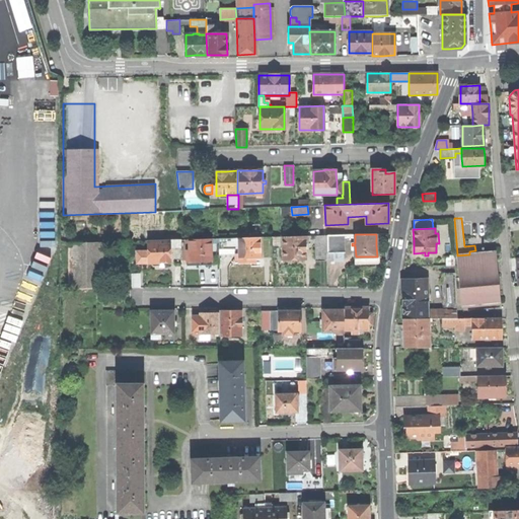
[(326,235),(314,235),(315,261),(327,261),(326,253),(326,235)]
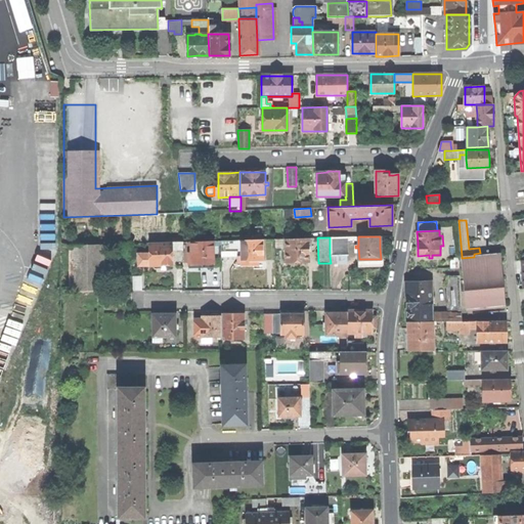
[(348,237),(330,237),(330,256),(348,255),(348,237)]
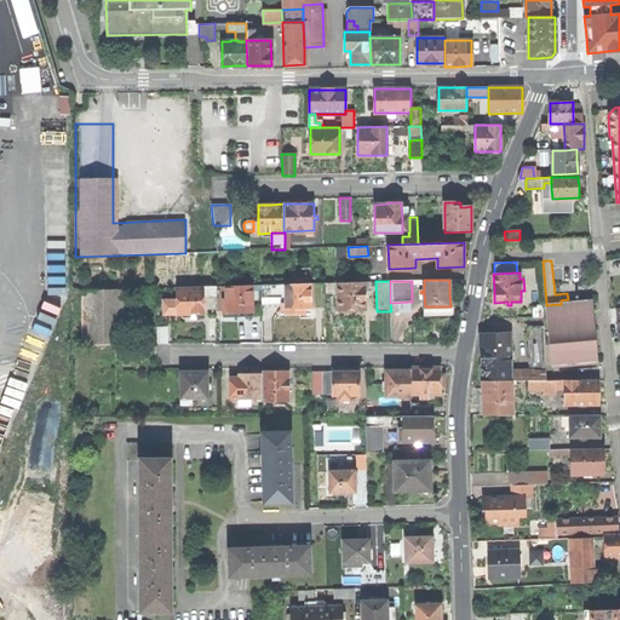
[(368,282),(337,282),(338,310),(350,310),(365,310),(365,285),(368,285),(368,282)]
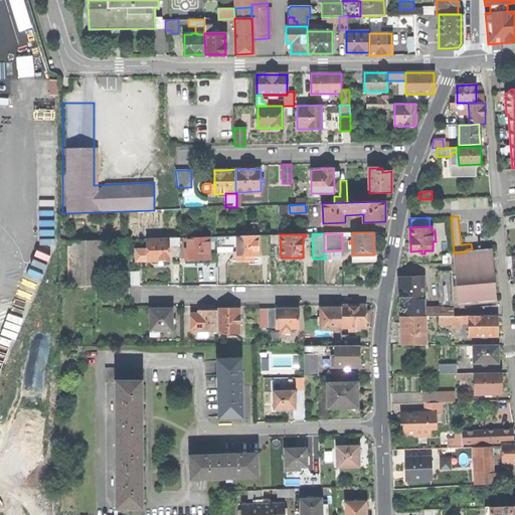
[(252,255),(258,255),(258,235),(236,235),(236,255),(233,255),(233,260),(236,259),(236,261),(243,261),(252,261),(252,255)]
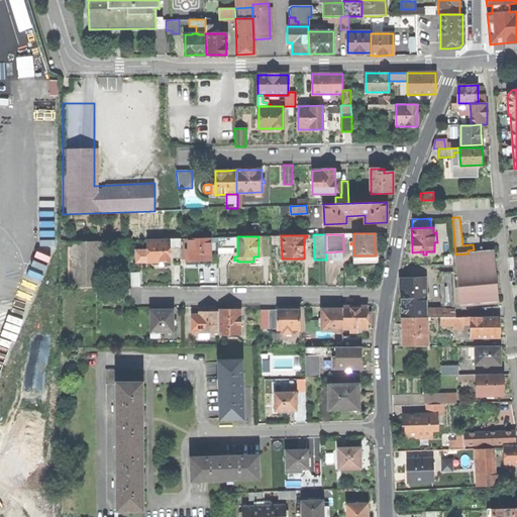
[(210,237),(188,238),(189,261),(200,260),(211,260),(210,237)]
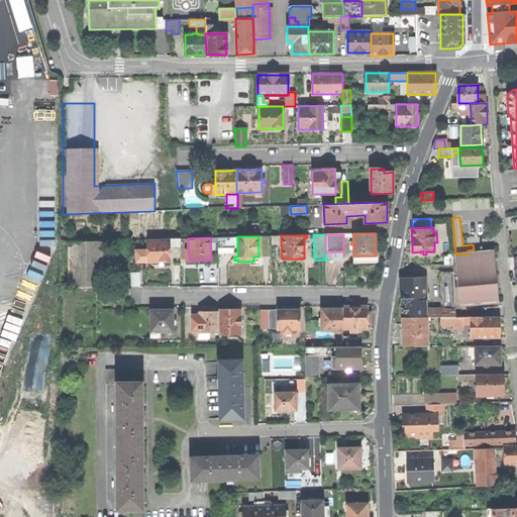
[(230,246),(230,237),(218,237),(218,250),(230,250),(230,246)]
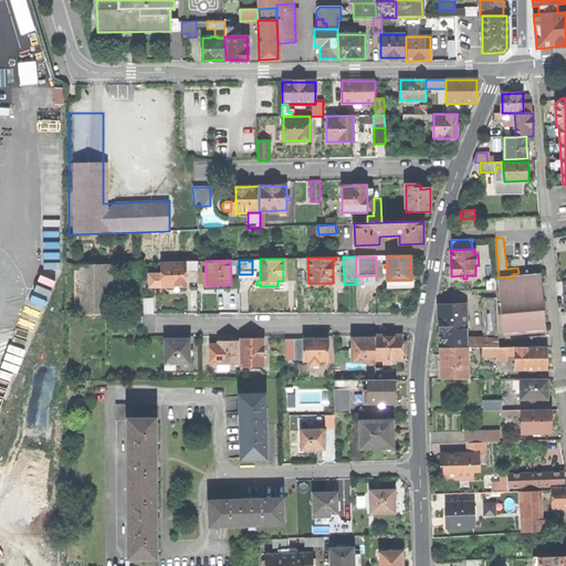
[(178,286),(186,286),(186,270),(186,263),(160,263),(160,274),(161,286),(167,286),(178,286)]
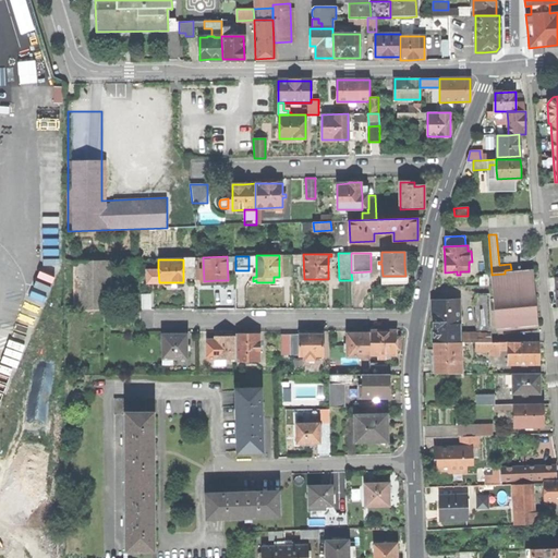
[(75,310),(108,310),(108,262),(75,262),(75,310)]
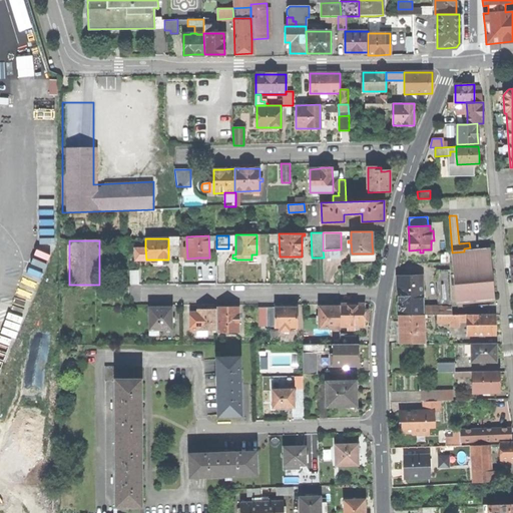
[(455,302),(493,299),(488,248),(464,251),(452,252),(451,252),(452,262),(455,302)]
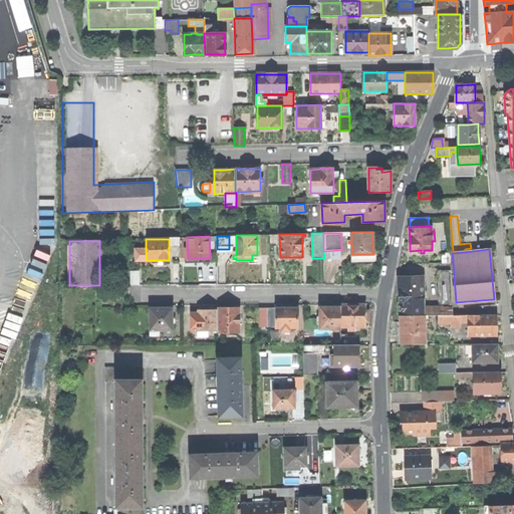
[(209,285),(218,285),(217,266),(209,266),(209,285)]
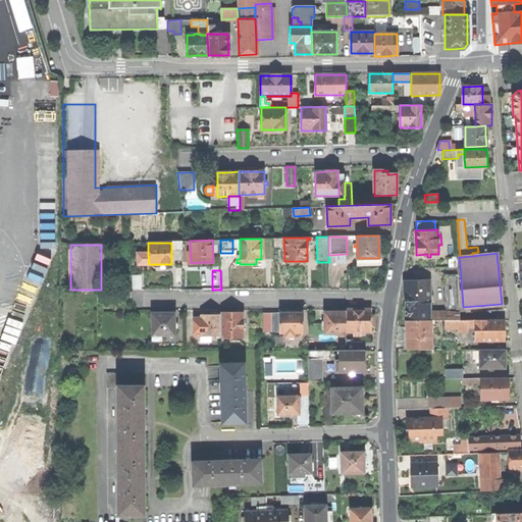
[(131,290),(140,290),(140,275),(131,275),(131,290)]
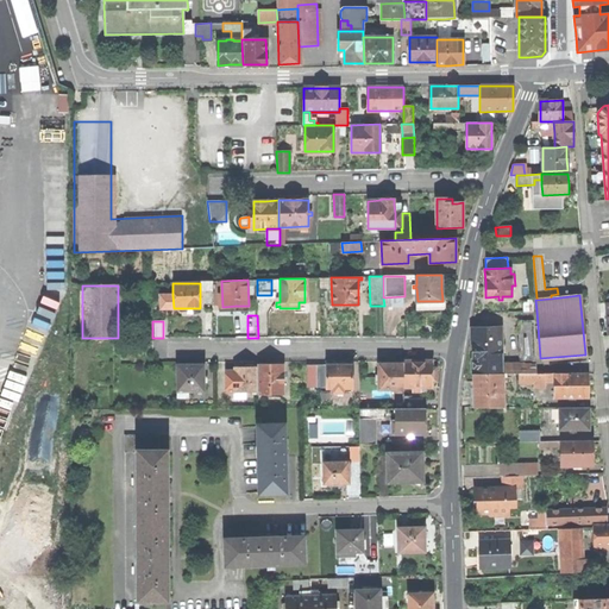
[(520,360),(535,359),(534,321),(520,321),(520,360)]
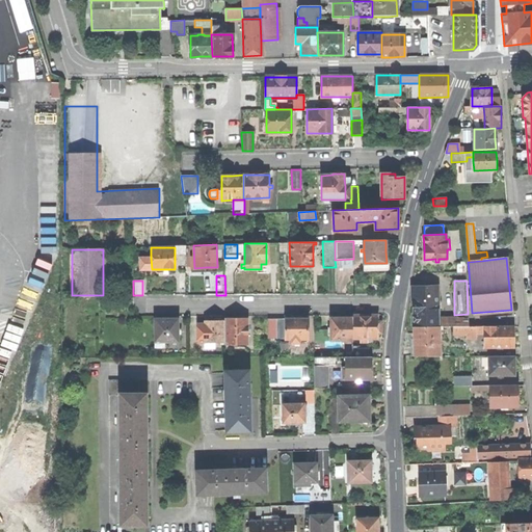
[(413,326),(439,326),(439,317),(437,286),(413,287),(413,326)]
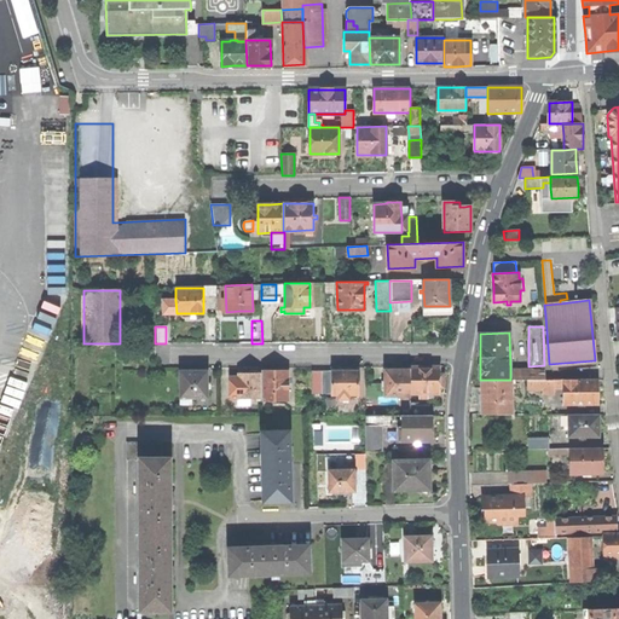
[(439,366),(411,366),(411,370),(411,394),(420,394),(420,398),(428,398),(428,394),(439,394),(439,387),(444,387),(444,380),(444,374),(439,374),(439,366)]
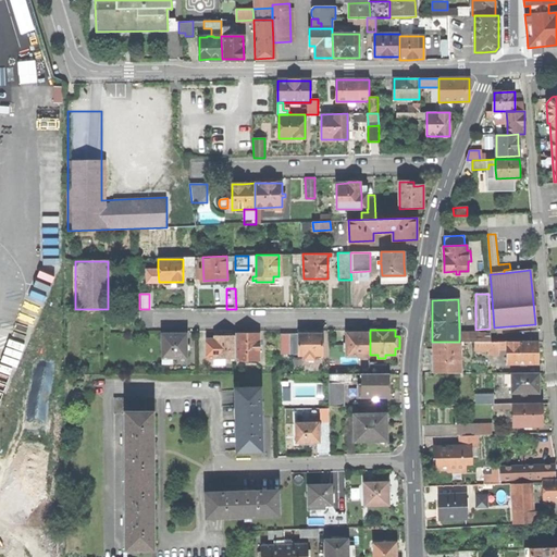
[(490,342),(490,332),(459,332),(459,342),(463,342),(474,342),(490,342)]
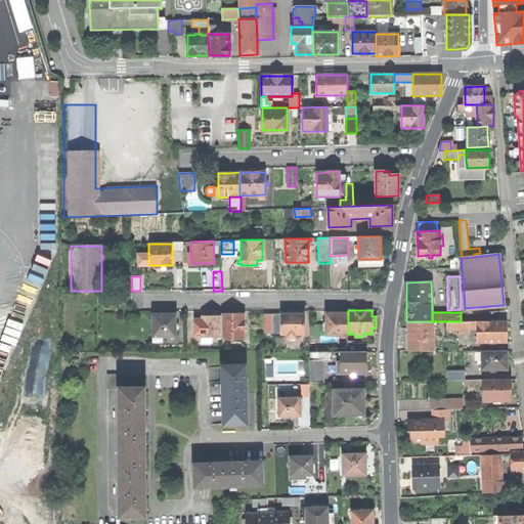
[(233,313),(221,314),(221,316),(221,337),(221,339),(244,339),(244,330),(245,330),(245,322),(244,322),(244,313),(233,313)]
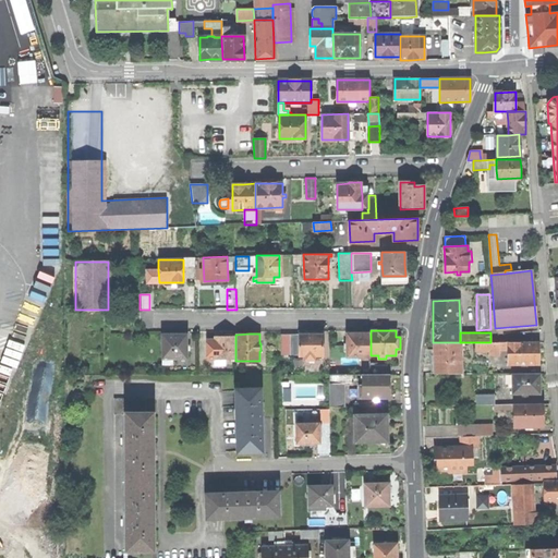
[(371,356),(371,355),(371,334),(358,334),(348,334),(348,341),(344,341),(344,349),(348,349),(348,356),(371,356)]
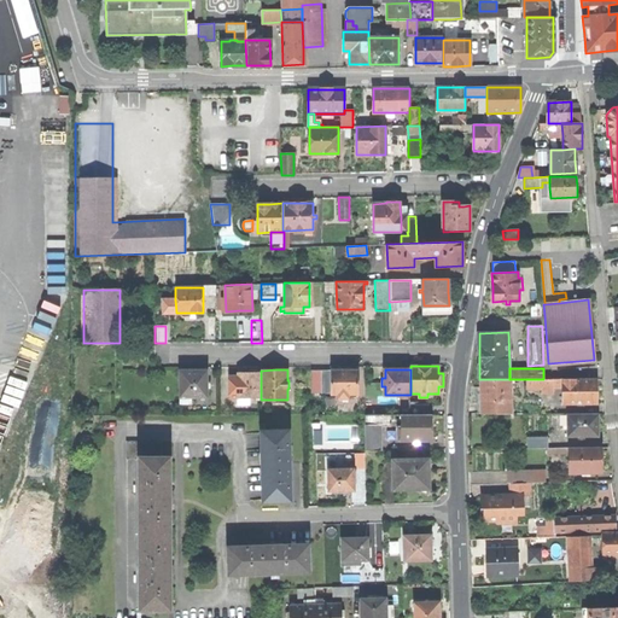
[(191,397),(207,397),(207,371),(192,371),(180,371),(180,397),(181,397),(191,397)]
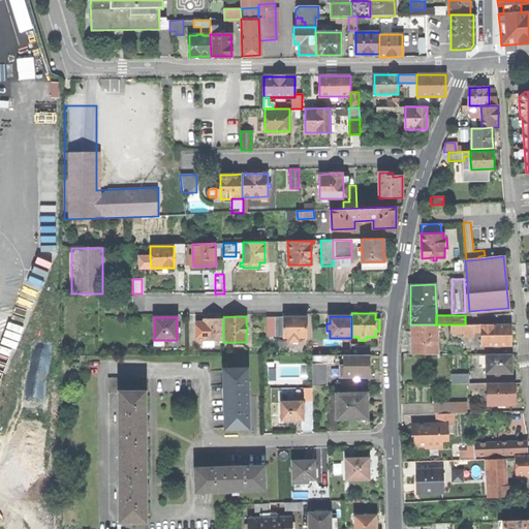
[(212,340),(223,340),(223,319),(221,319),(221,317),(215,317),(213,317),(213,319),(204,319),(204,340),(212,340)]
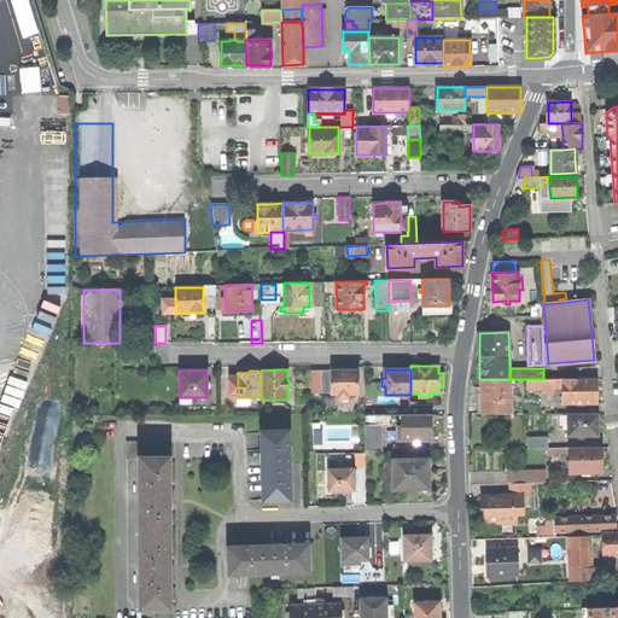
[(321,392),(321,371),(312,371),(312,392),(321,392)]
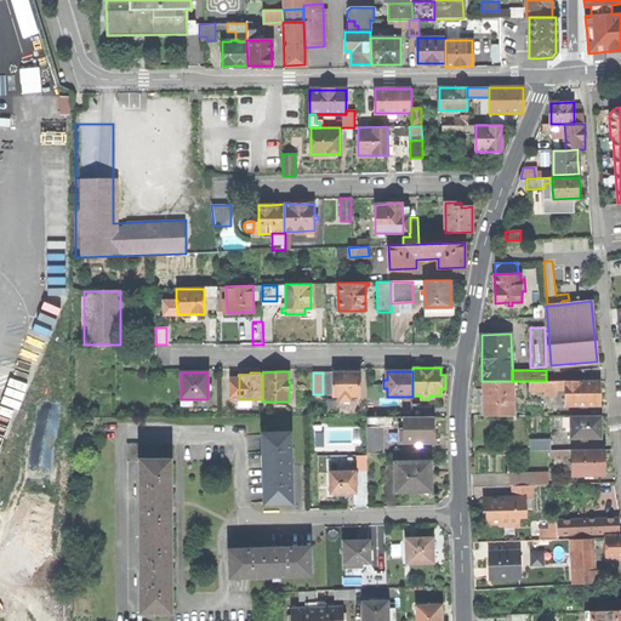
[(343,372),(331,372),(332,394),(332,397),(340,397),(340,402),(351,402),(351,397),(359,397),(359,372),(343,372)]
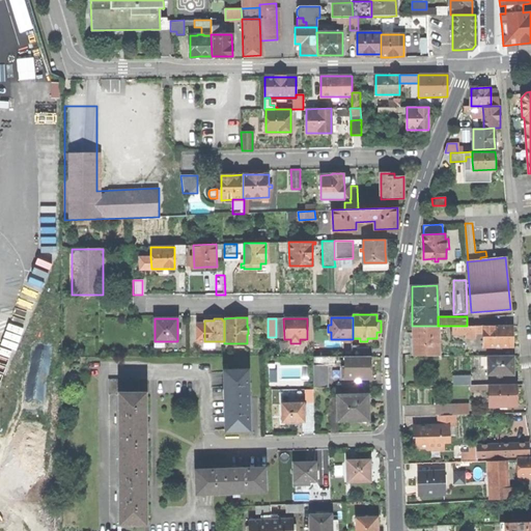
[(438,335),(438,326),(412,326),(412,335),(412,356),(424,356),(436,356),(438,356),(438,335)]
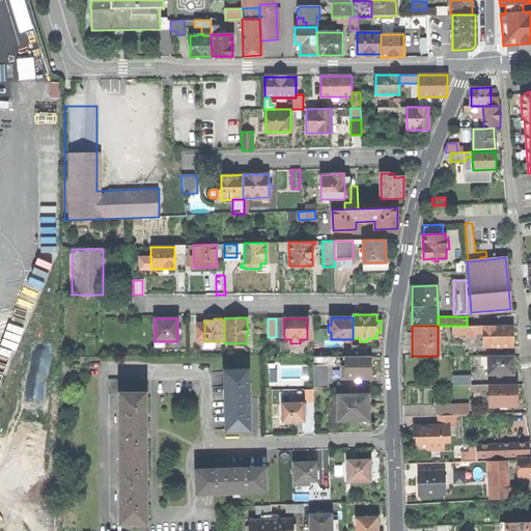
[(483,346),(511,346),(511,337),(511,326),(483,326),(483,333),(483,346)]
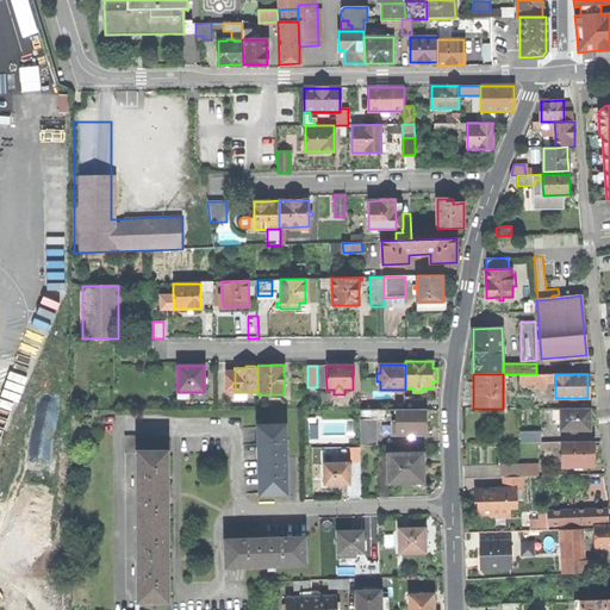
[(360,394),(360,410),(377,410),(377,393),(360,394)]
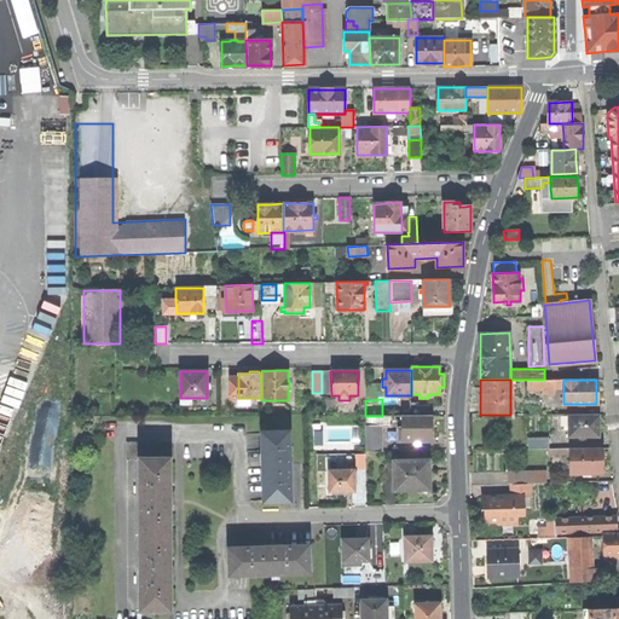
[(397,405),(397,416),(401,416),(411,416),(411,405),(397,405)]
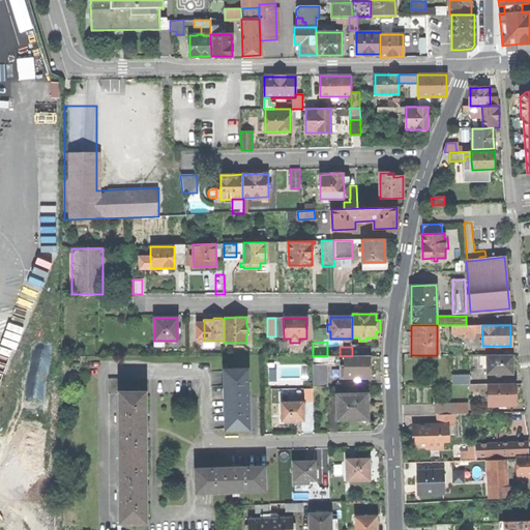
[(352,347),(352,356),(367,356),(367,347),(352,347)]
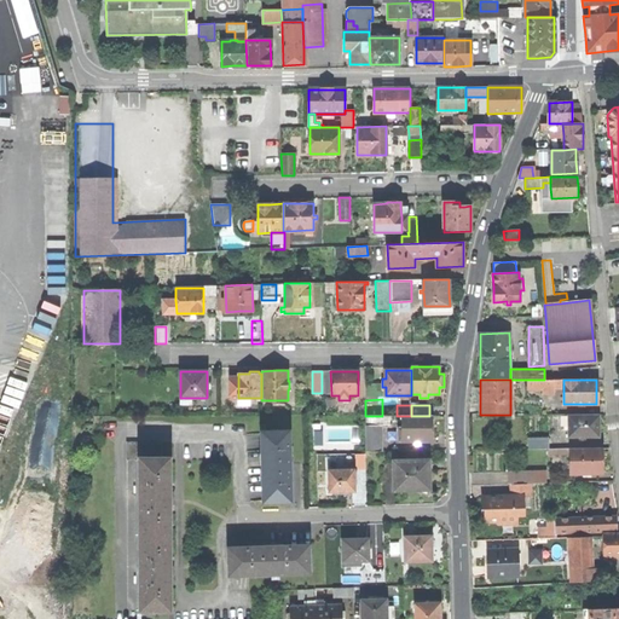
[(577,437),(599,437),(599,426),(599,415),(577,415),(577,437)]
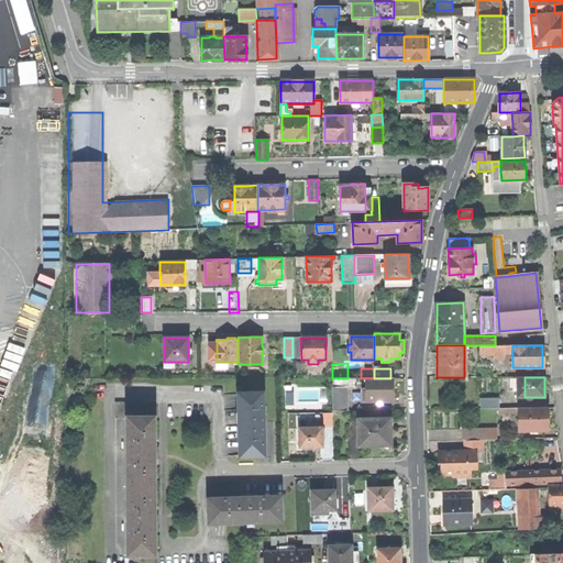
[(362,401),(393,400),(393,389),(393,378),(390,378),(374,378),(365,378),(365,387),(365,392),(362,392),(362,401)]
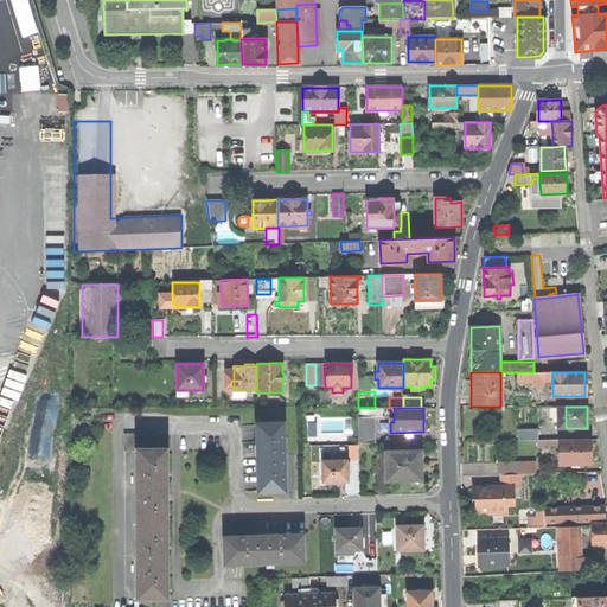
[(375,433),(374,417),(358,417),(358,433),(375,433)]
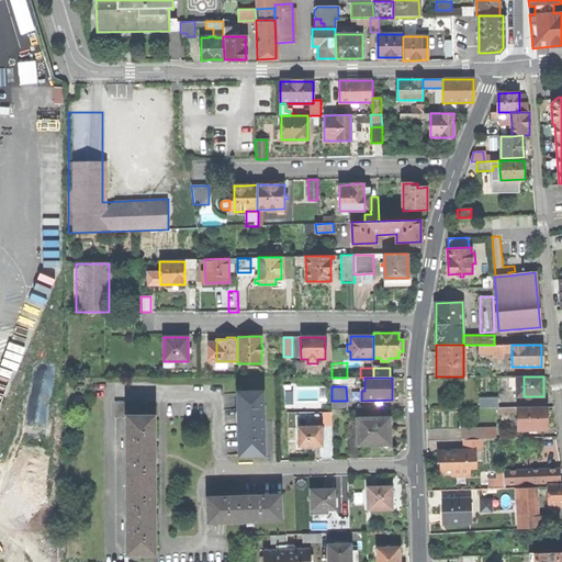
[(239,456),(263,454),(263,450),(261,392),(237,393),(239,456)]
